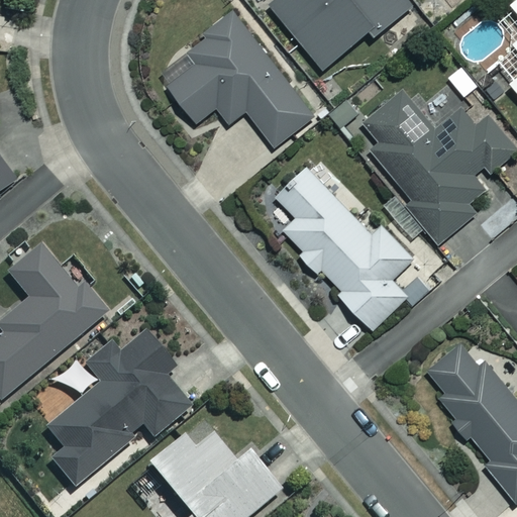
[(275,0),(269,6),(320,70),(368,31),(374,39),(412,9),(404,0),(275,0)]
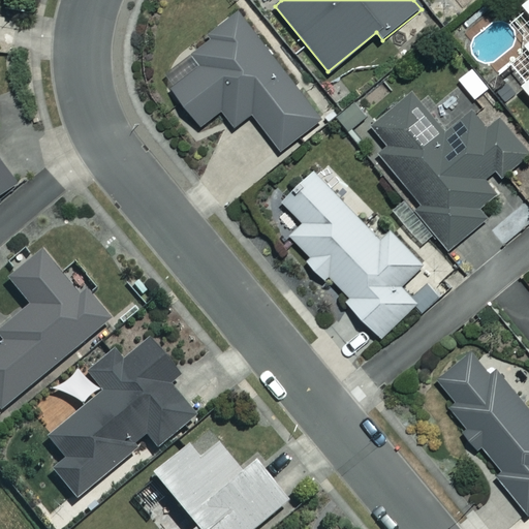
[(528,2),(519,11),(528,25),(528,49),(526,52),(528,55),(528,84),(520,92),(528,102),(528,2)]
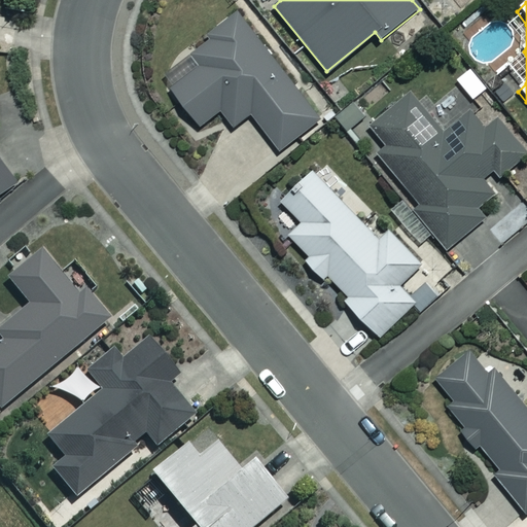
[(319,118),(240,14),(195,48),(199,54),(182,66),(185,71),(165,88),(196,128),(220,109),(233,127),(250,113),(278,150),(319,118)]
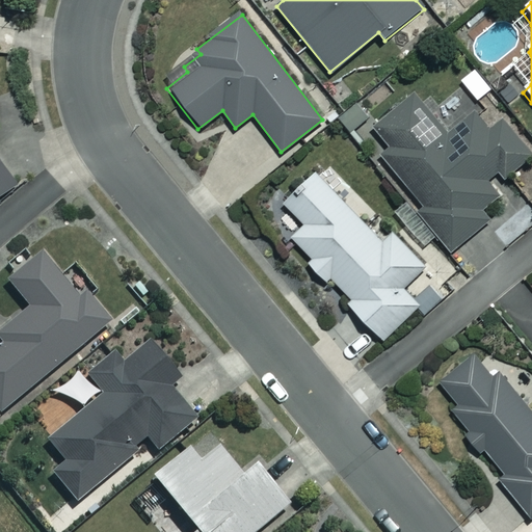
[(490,89),(474,67),(459,78),(477,101),(490,89)]
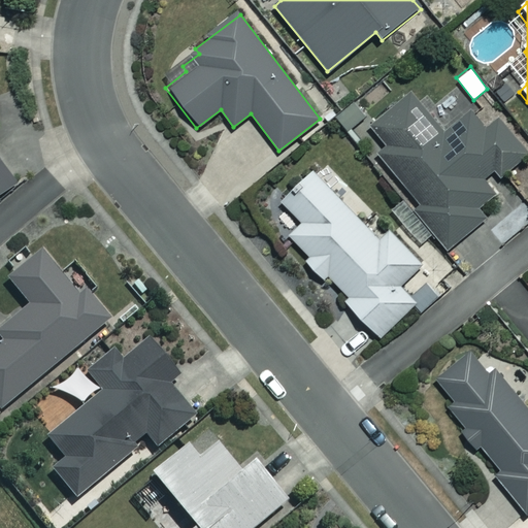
[(492,167),(499,176),(526,156),(497,121),(485,130),(470,112),(443,134),(411,94),(370,127),(387,146),(377,155),(418,205),(413,209),(446,251),(506,201),(484,173),(492,167)]
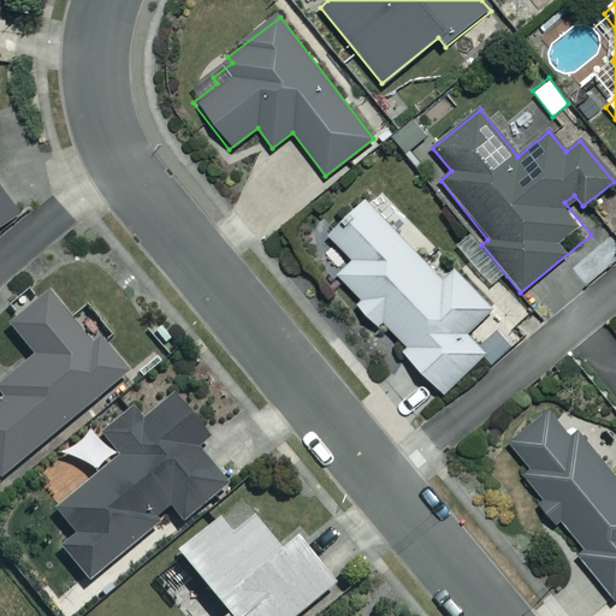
[(0,224),(22,211),(0,177),(0,224)]
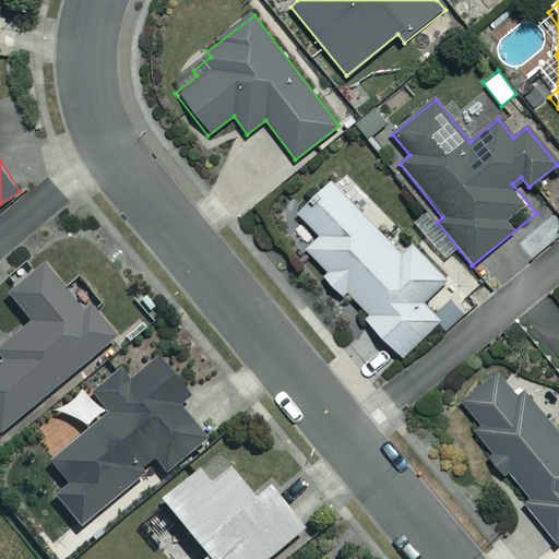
[(340,300),(348,292),(369,313),(364,319),(401,358),(438,322),(420,304),(445,281),(412,245),(401,256),(332,183),(299,214),(321,237),(308,249),(329,272),(321,280),(340,300)]
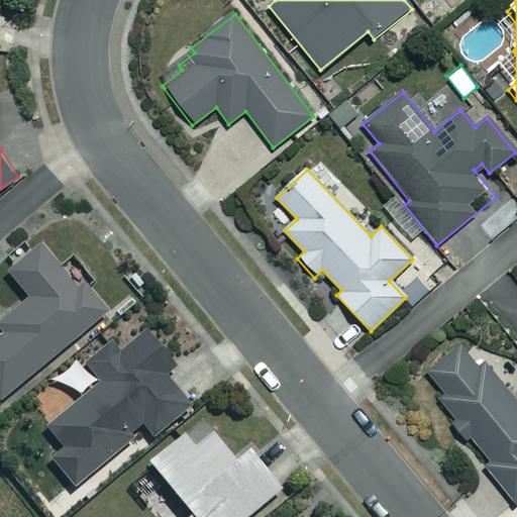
[(76,290),(42,246),(9,272),(30,298),(0,321),(0,330),(2,333),(0,334),(0,395),(105,313),(83,285),(76,290)]
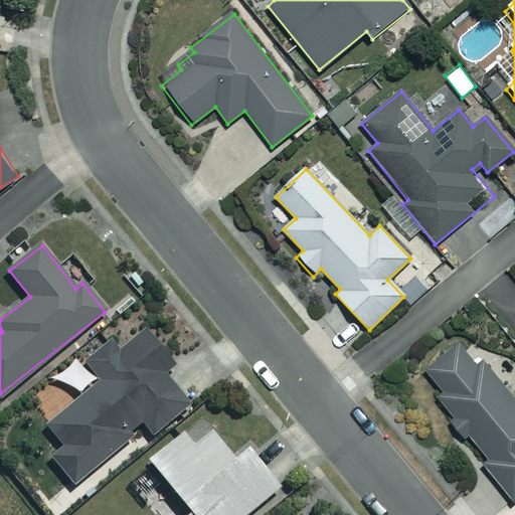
[(173,365),(144,330),(122,349),(114,339),(86,362),(100,379),(46,423),(62,443),(47,455),(72,484),(142,425),(151,437),(189,405),(163,374),(173,365)]
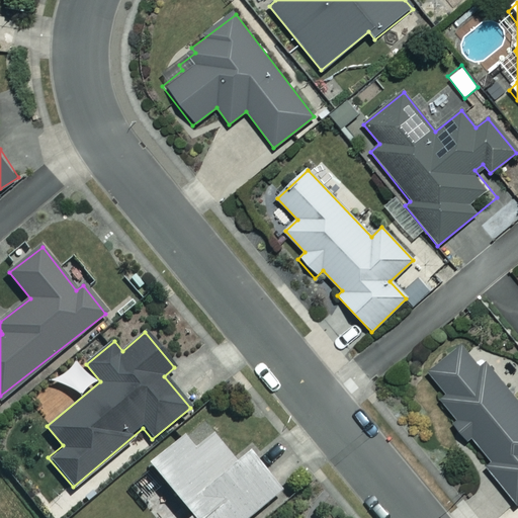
[(465,444),(472,438),(492,461),(485,467),(515,504),(517,502),(517,404),(485,364),(479,369),(460,347),(429,373),(445,394),(439,398),(456,419),(450,425),(465,444)]
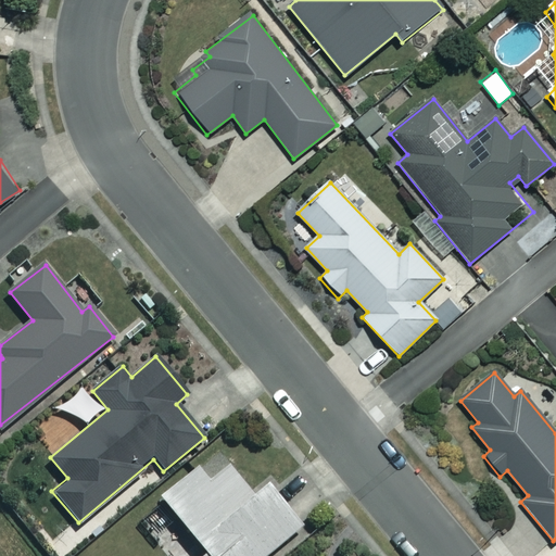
[(253,495),(229,465),(210,481),(198,466),(160,496),(206,553),(201,555),(265,555),(303,526),(267,483),(253,495)]
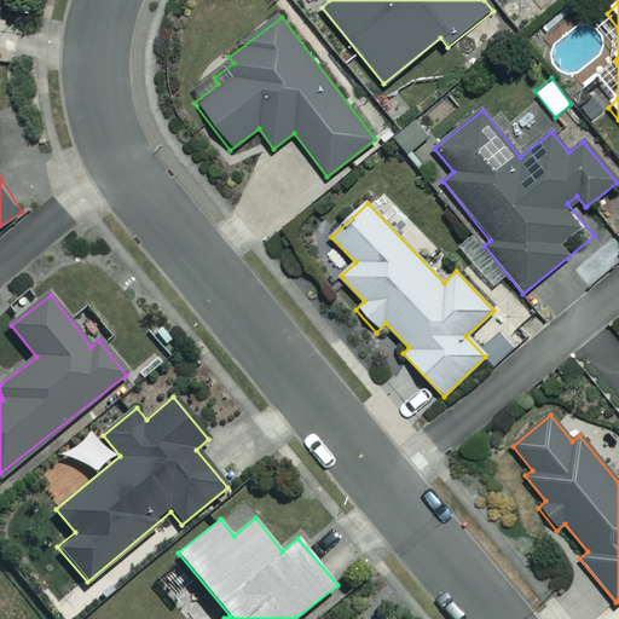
All buildings are outlined.
